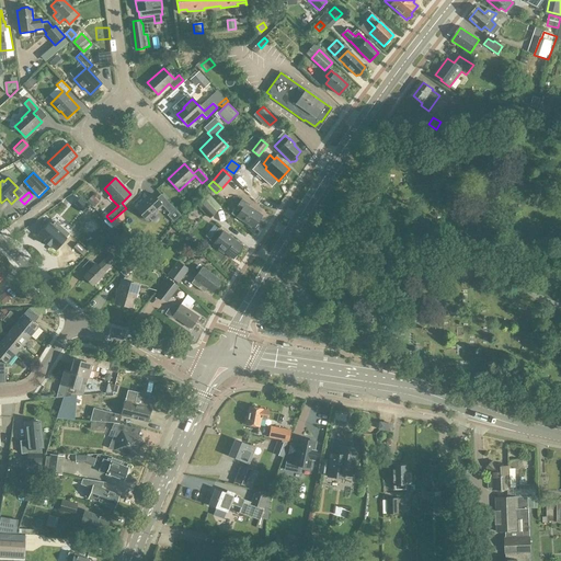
[(196,205),(209,219),(221,207),(207,193),(196,205)]
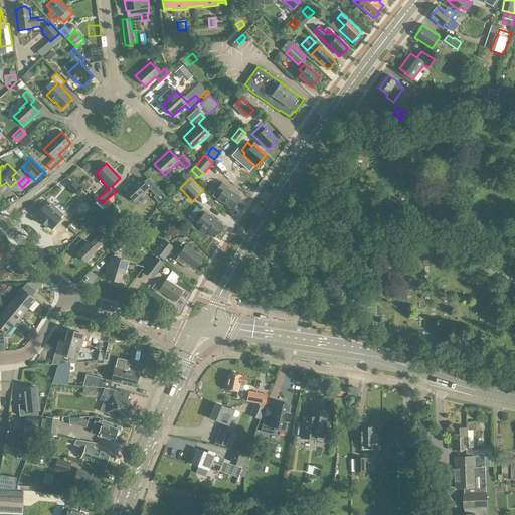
[(139,178),(124,192),(134,202),(149,188),(155,196),(154,198),(159,203),(165,198),(148,178),(143,182),(139,178)]
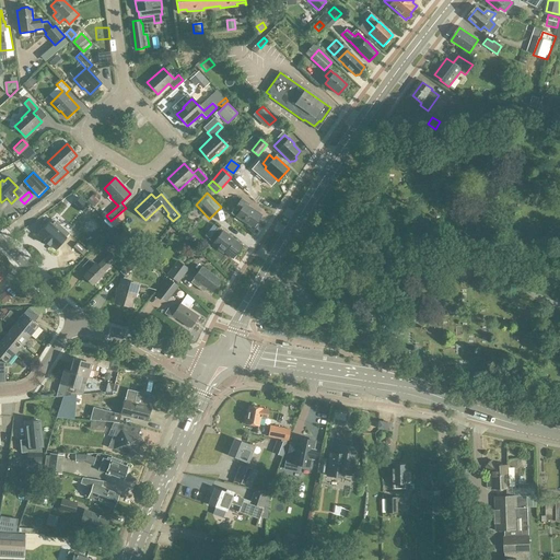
[(97,202),(91,197),(88,201),(94,207),(97,202)]
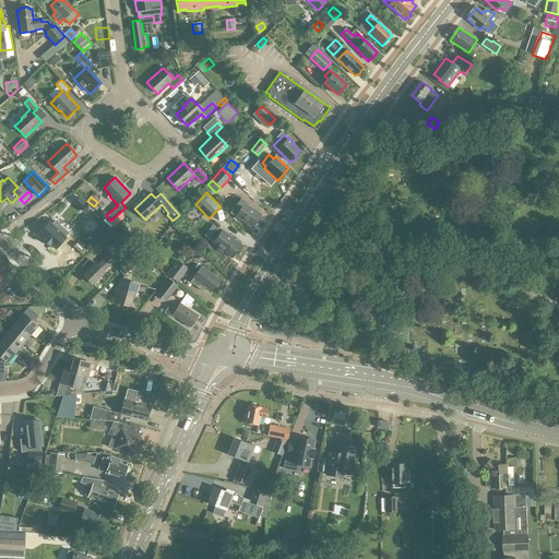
[(74,203),(84,212),(90,207),(80,198),(74,203)]
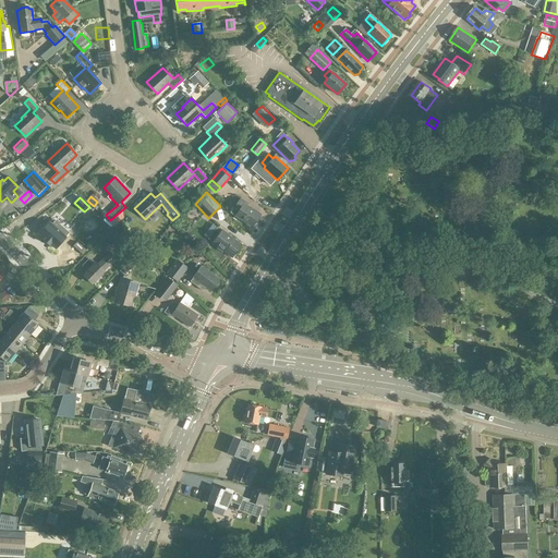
[(235,216),(234,216),(251,227),(261,215),(244,204),(245,202),(240,198),(230,213),(235,216)]
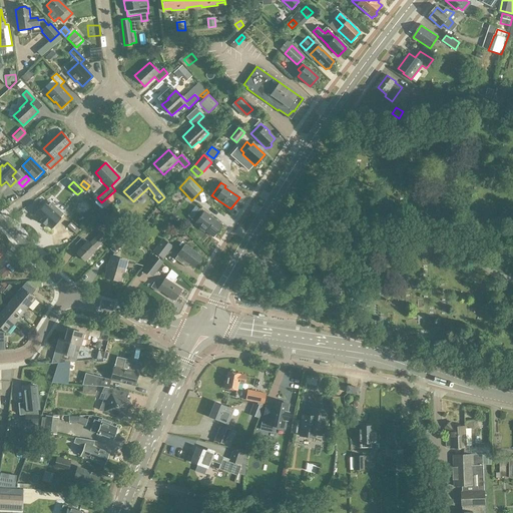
[(44,201),(44,200),(33,212),(38,217),(37,218),(42,222),(43,221),(48,226),(59,214),(58,213),(61,210),(47,198),(44,201)]
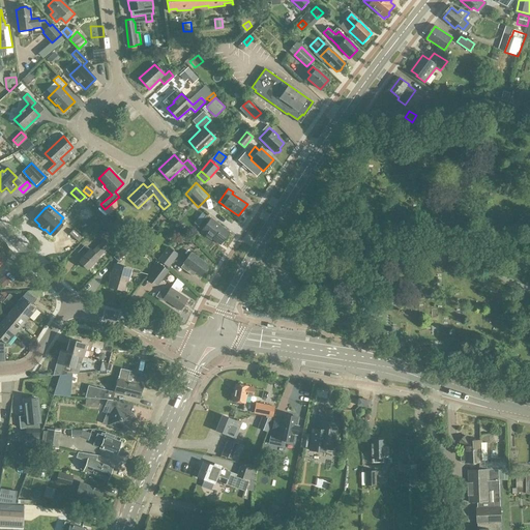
[(206,215),(198,227),(201,230),(201,231),(207,235),(206,236),(210,239),(211,238),(219,244),(229,232),(210,218),(206,215)]
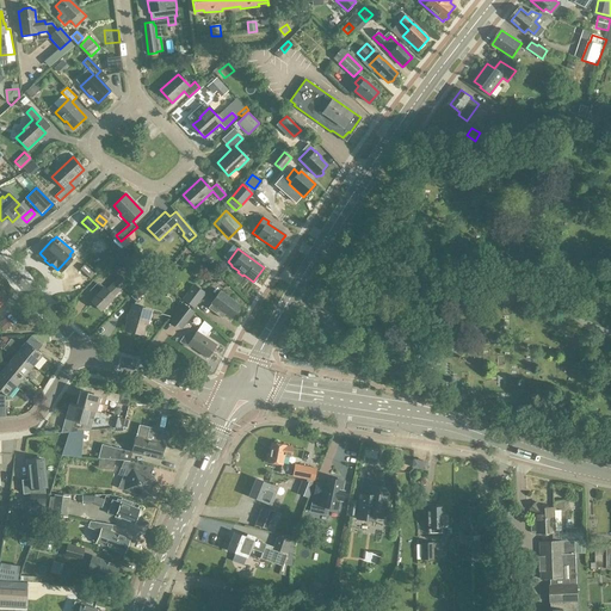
[(124,251),(112,264),(118,271),(124,265),(130,270),(136,264),(131,258),(124,251)]
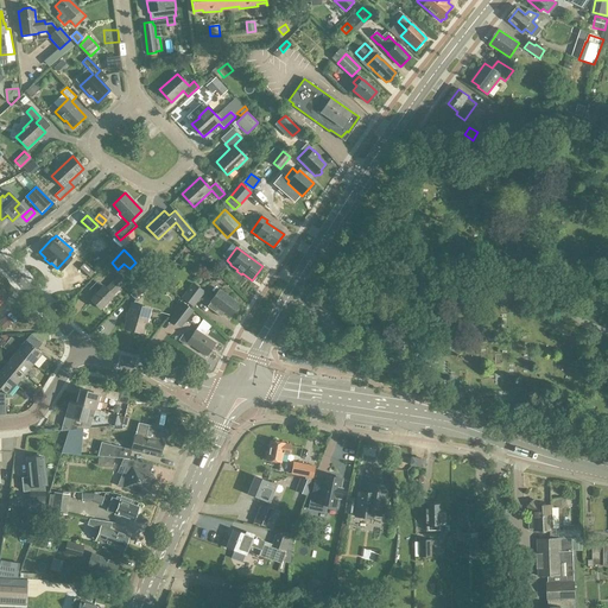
[(164,272),(163,260),(154,261),(156,273),(164,272)]
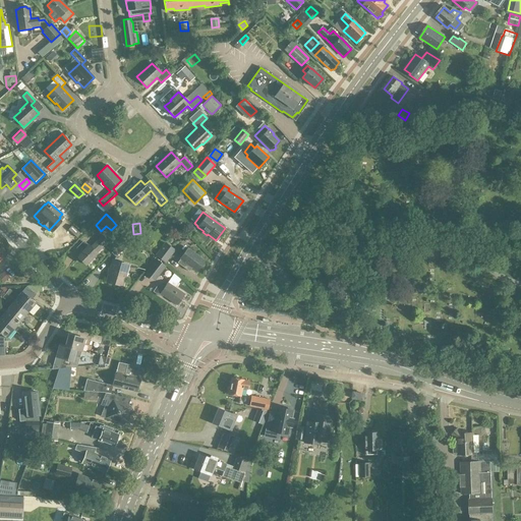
[(91,247),(89,245),(77,257),(85,265),(97,253),(97,252),(107,242),(101,237),(91,247)]
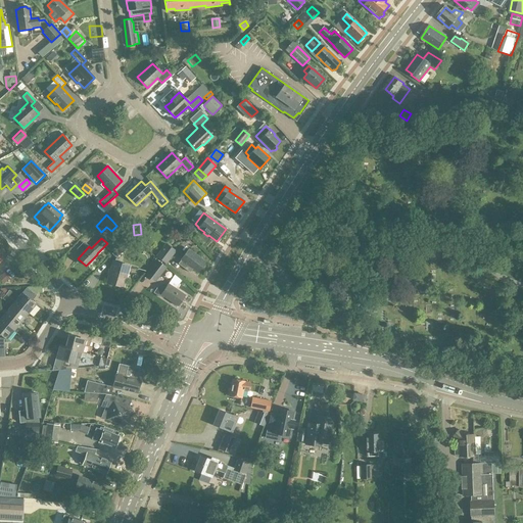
[(111,253),(116,258),(127,247),(123,243),(111,253)]
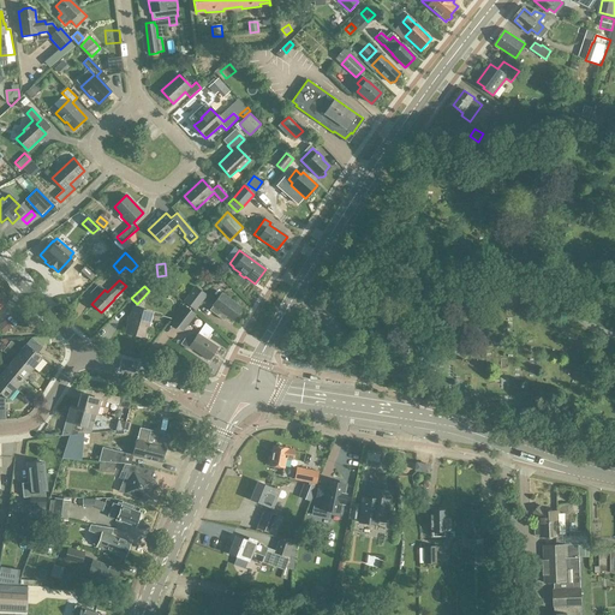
[(196,311),(208,296),(195,286),(183,302),(196,311)]
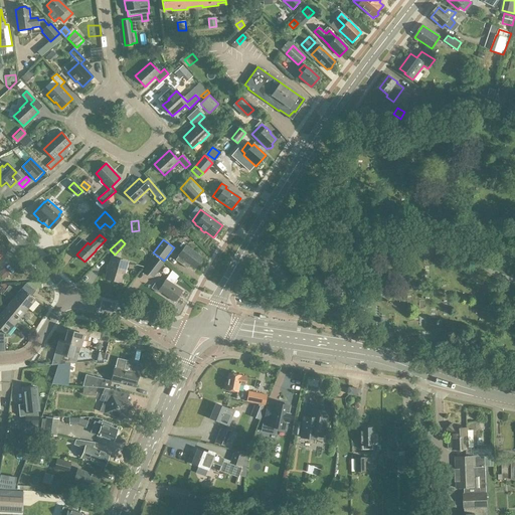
[(190,265),(194,269),(202,258),(186,245),(175,260),(187,269),(190,265)]
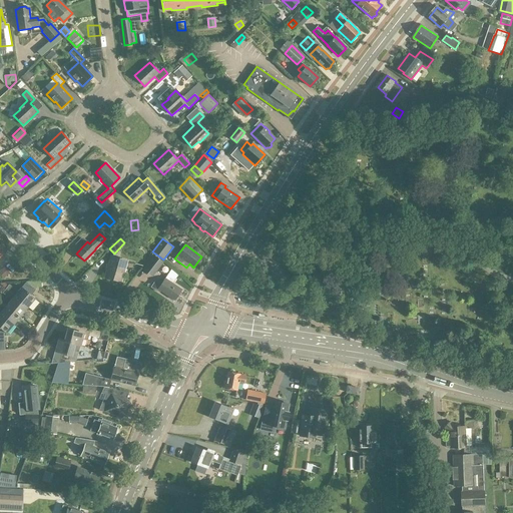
[(152,278),(163,263),(153,255),(142,270),(152,278)]
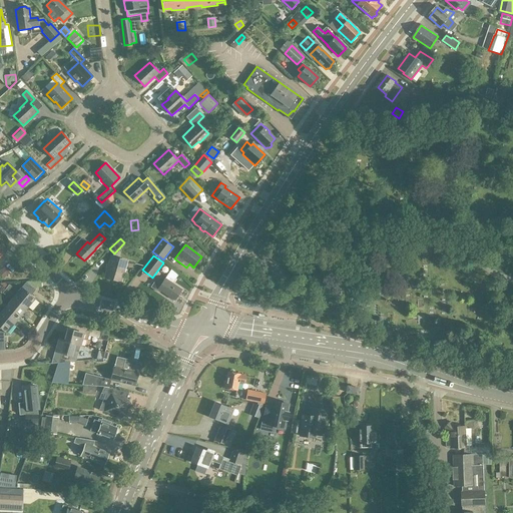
[(126,261),(111,257),(105,278),(120,283),(126,261)]
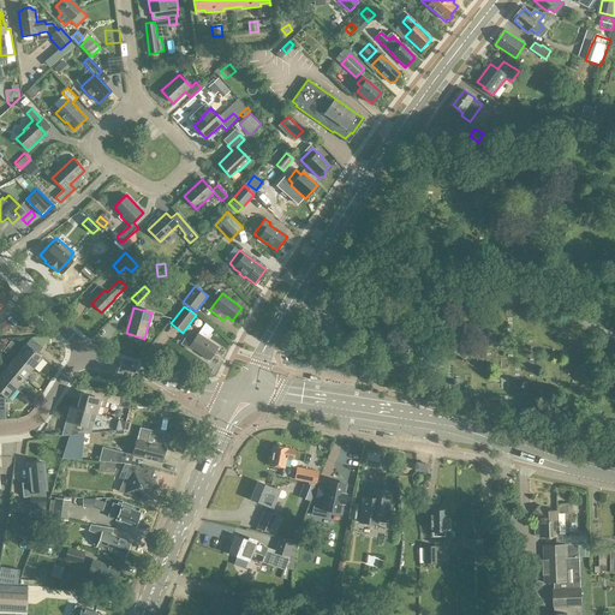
[(4,318),(0,321),(0,327),(5,332),(11,326),(4,318)]
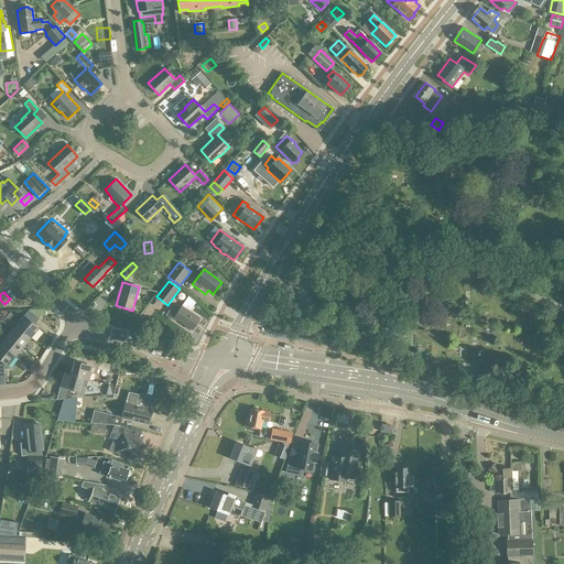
[(176,320),(192,331),(199,318),(182,306),(176,314),(171,310),(166,316),(174,322),(176,320)]
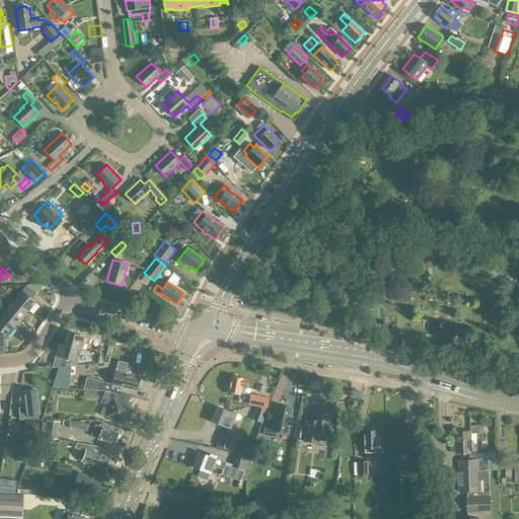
[(28,311),(35,302),(31,299),(35,294),(26,286),(22,291),(18,295),(9,288),(8,290),(5,287),(0,287),(2,290),(3,289),(6,292),(28,311)]
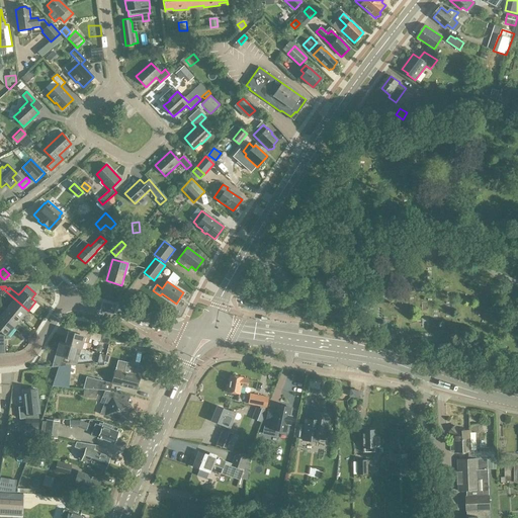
[(2,289),(0,291),(0,293),(11,304),(7,308),(21,319),(28,311),(6,291),(3,288),(2,289)]
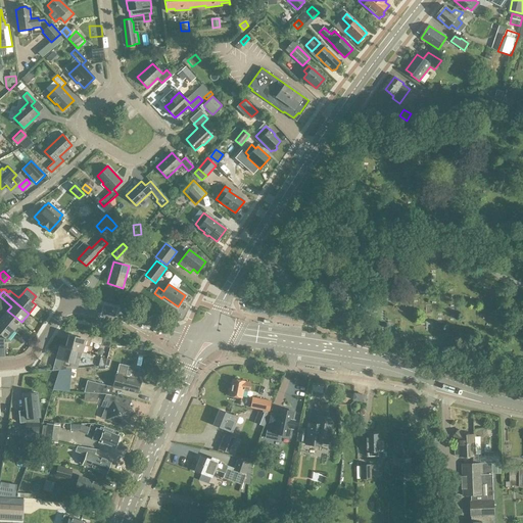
[(344,318),(343,306),(325,310),(327,320),(344,318)]
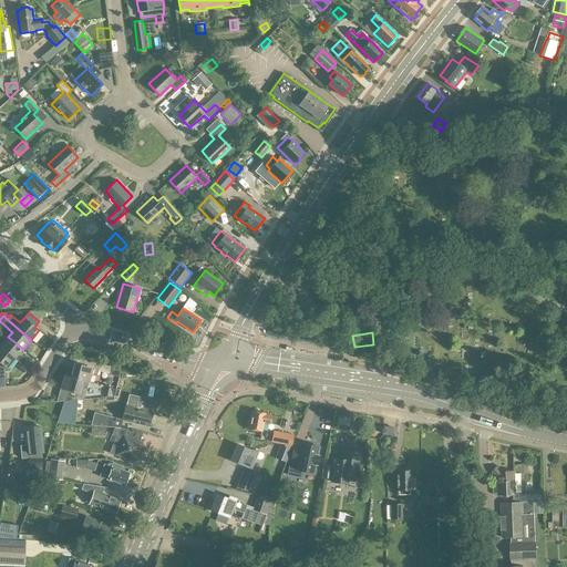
[(0,346),(14,359),(23,349),(8,337),(3,341),(0,338),(0,346)]
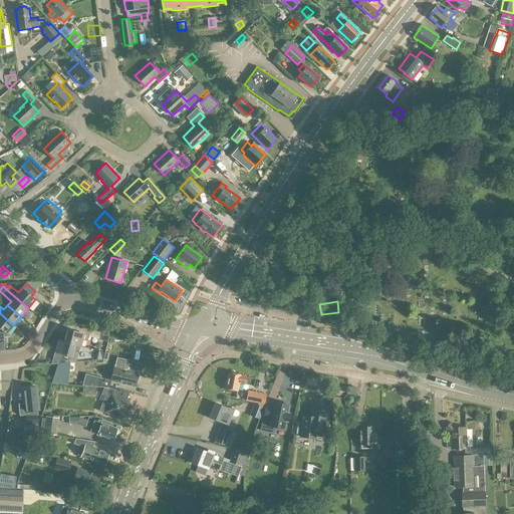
[(13,325),(0,313),(0,328),(6,334),(13,325)]
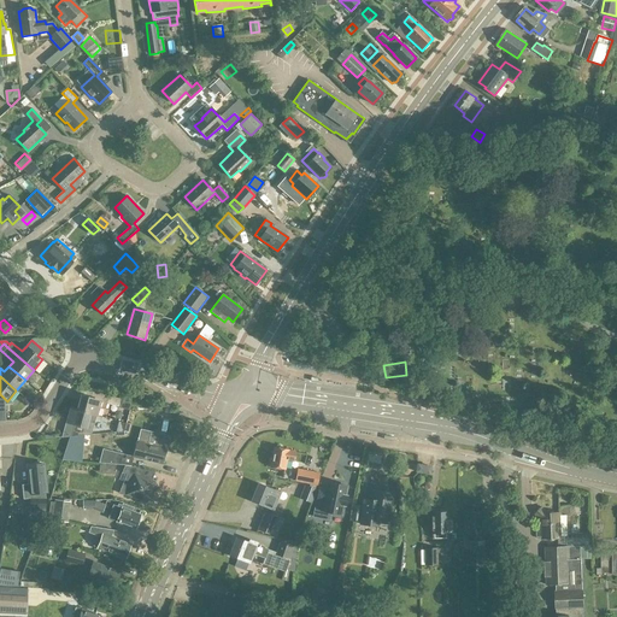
[(78,410),(89,413),(97,416),(98,407),(105,410),(107,404),(118,407),(121,400),(92,392),(89,398),(82,397),(78,410)]
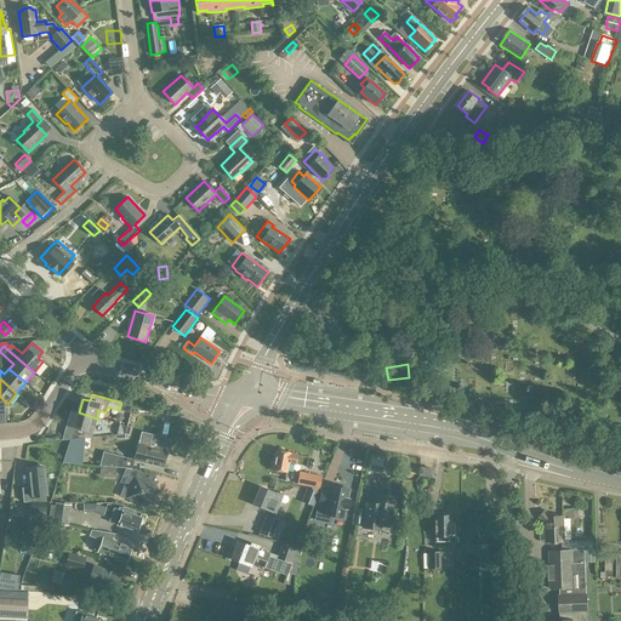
[(119,410),(130,412),(132,405),(121,403),(119,410)]
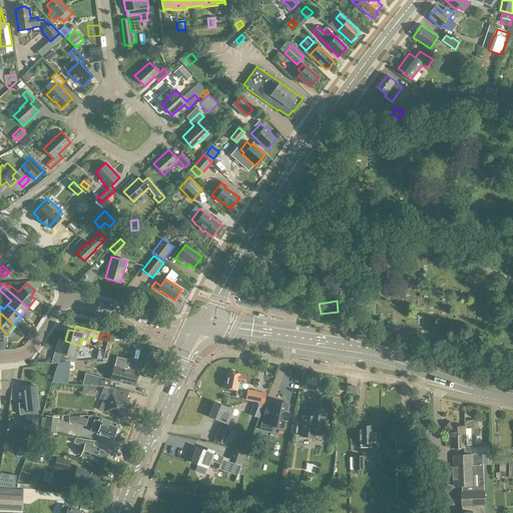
[(62,353),(59,363),(70,362),(75,362),(78,352),(72,350),(74,344),(65,341),(59,339),(55,351),(62,353)]
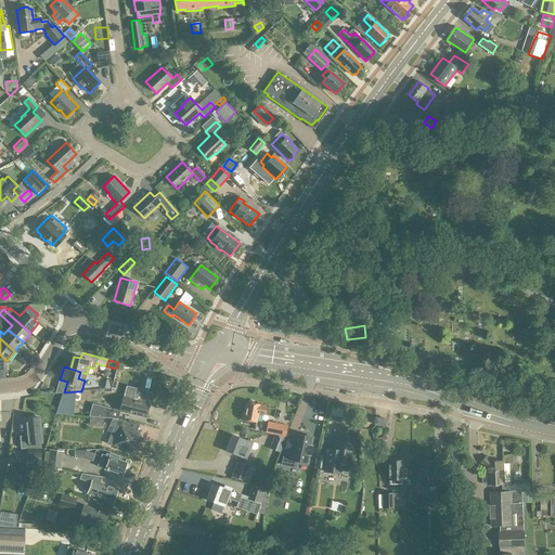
[(123,397),(119,410),(127,412),(126,412),(145,417),(151,396),(149,394),(136,390),(136,388),(126,386),(124,397),(123,397)]
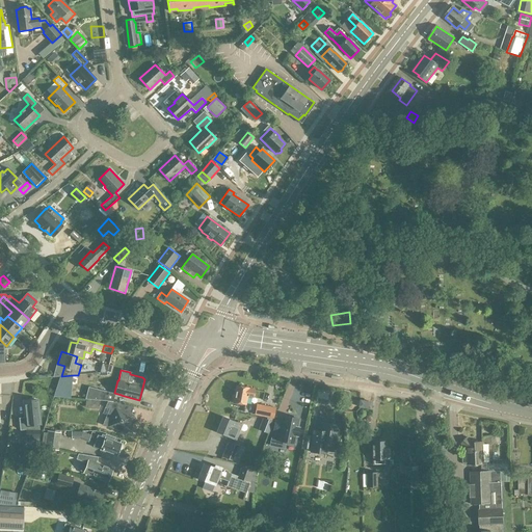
[(61,376),(60,376),(58,384),(72,386),(73,375),(61,376)]
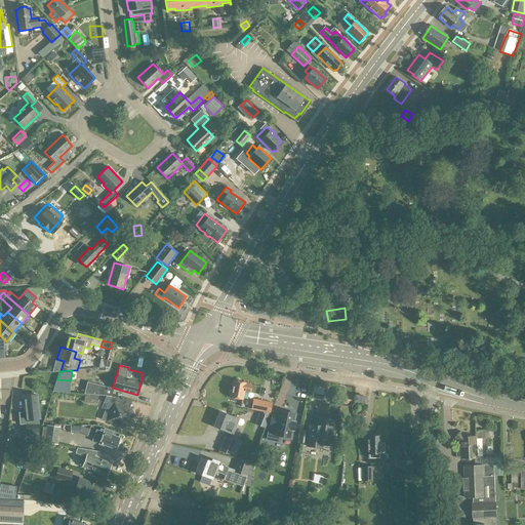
[(244,391),(250,393),(251,385),(245,384),(245,382),(233,380),(232,390),(230,390),(228,397),(242,399),(244,391)]
